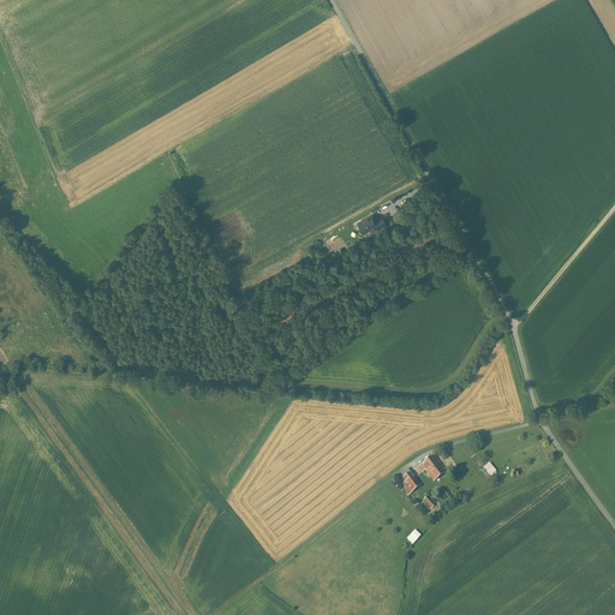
[(381,216),(374,220),(374,221),(369,224),(371,230),(377,227),(378,230),(387,226),(381,216)]
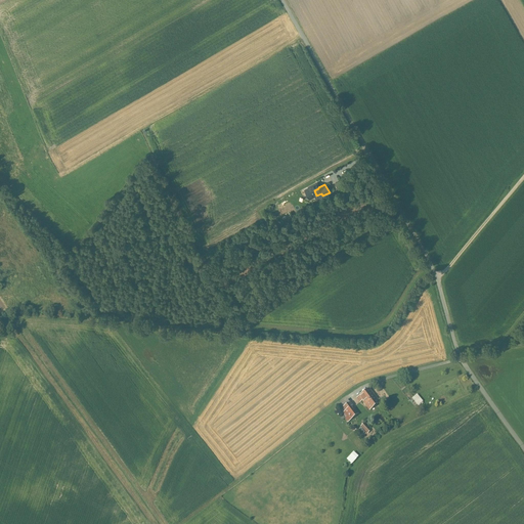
[(380,402),(369,388),(356,398),(359,402),(362,400),(369,410),(380,402)]
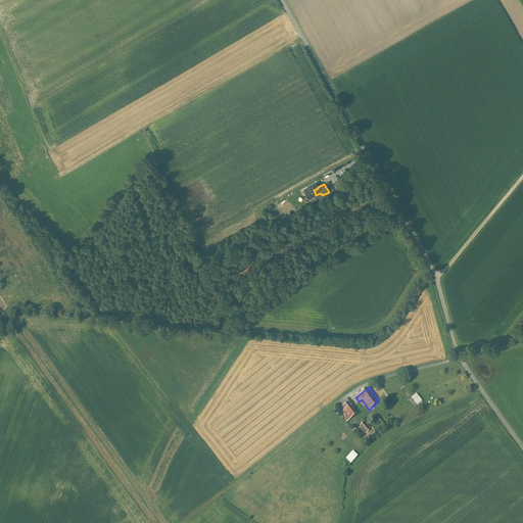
[(421,400),(416,394),(412,397),(418,406),(419,403),(421,400)]
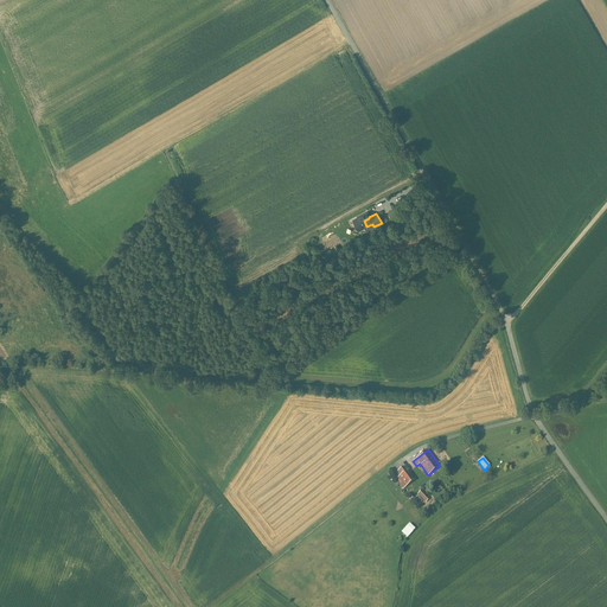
[(404,466),(394,475),(396,479),(403,489),(415,480),(404,466)]
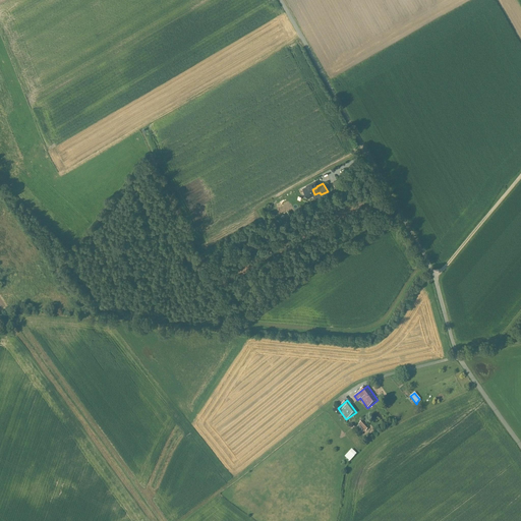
[(368,427),(362,421),(359,424),(365,430),(368,427)]
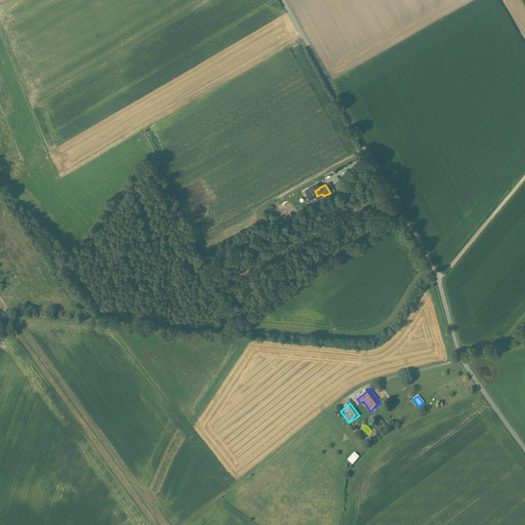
[(353,454),(347,460),(353,465),(358,459),(353,454)]
